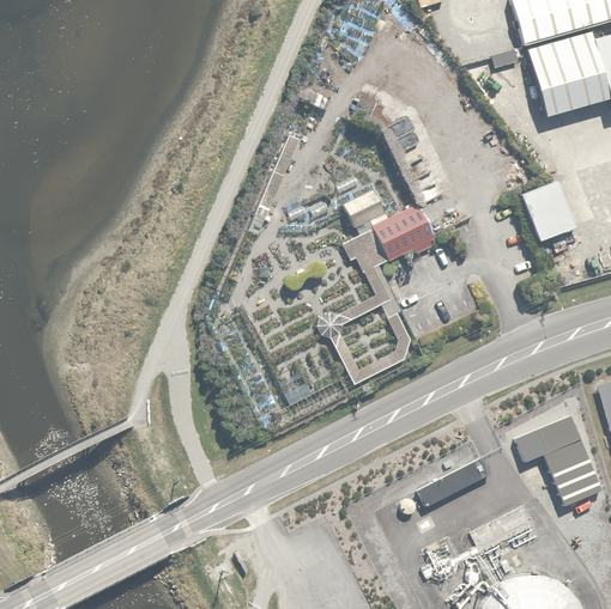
[(610,0),(513,0),(526,42),(610,18),(610,0)]
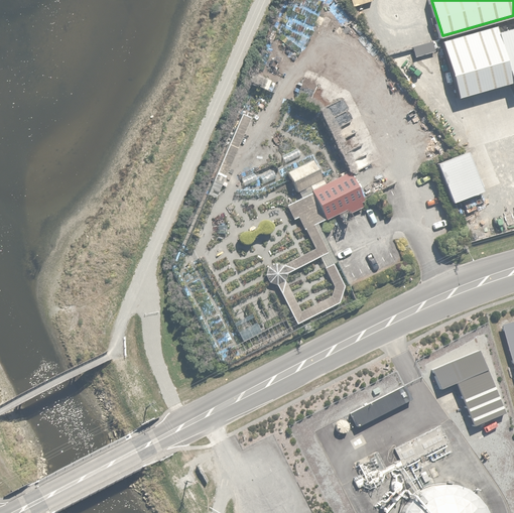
[(513,73),(501,27),(447,42),(463,99),(513,84),(513,73)]
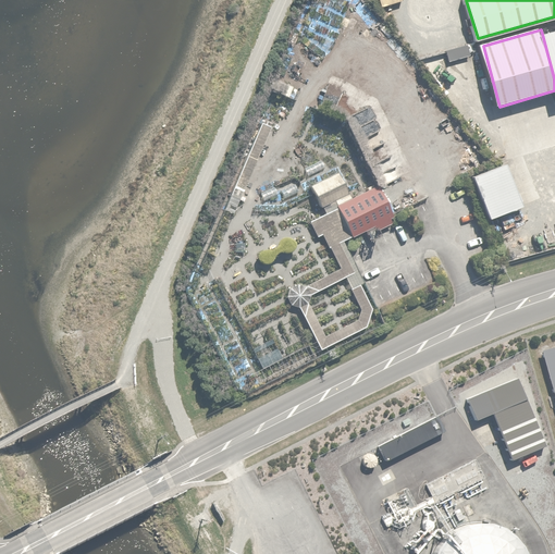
[(445,50),(448,62),(470,58),(467,46),(445,50)]
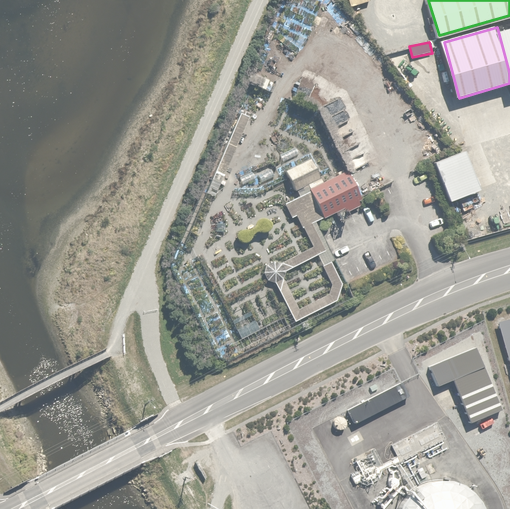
[(260,170),(240,179),(245,189),(261,181),(262,183),(285,172),(295,192),(308,185),(311,192),(286,204),(293,220),(298,217),(313,248),(281,264),(280,263),(279,263),(278,262),(277,262),(276,262),(275,262),(274,262),(273,262),(272,262),(271,262),(270,262),(268,264),(267,264),(266,265),(266,266),(265,267),(264,268),(264,269),(263,270),(263,271),(263,272),(263,273),(263,274),(263,275),(263,276),(264,277),(264,278),(265,279),(265,280),(266,281),(267,281),(267,282),(268,283),(269,283),(270,284),(271,284),(272,284),(273,285),(274,285),(275,285),(276,285),(277,284),(294,321),(339,299),(342,284),(312,224),(345,208),(347,213),(359,208),(356,202),(363,199),(349,171),(321,184),(309,159),(305,161),(298,147),(281,156),(284,161),(261,172),(260,170)]
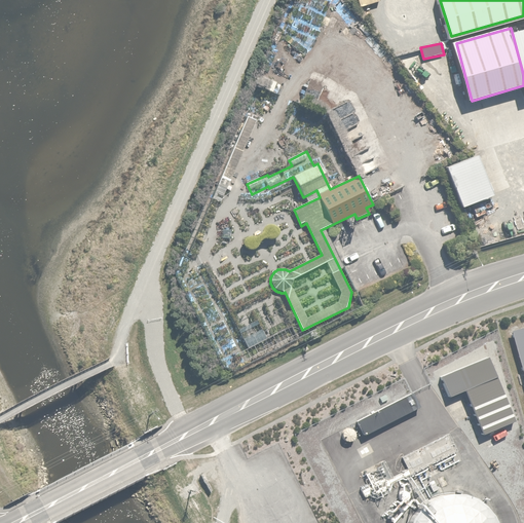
[(473,155),(445,166),(460,208),(489,197),(473,155)]
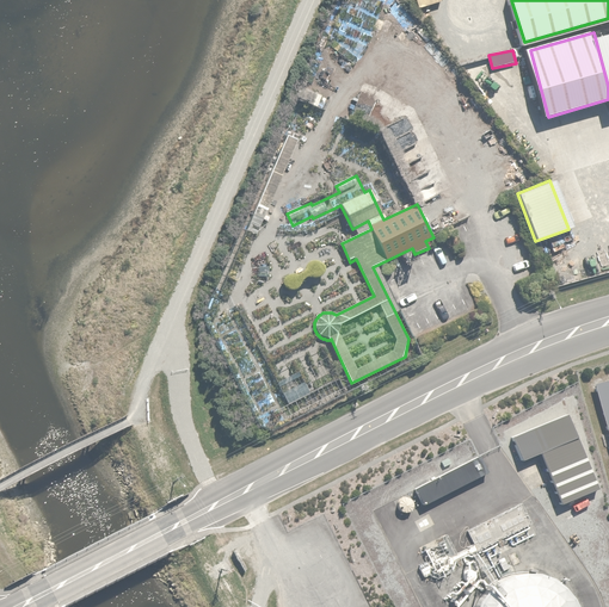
[(278,382),(289,404),(313,394),(302,371),(278,382)]
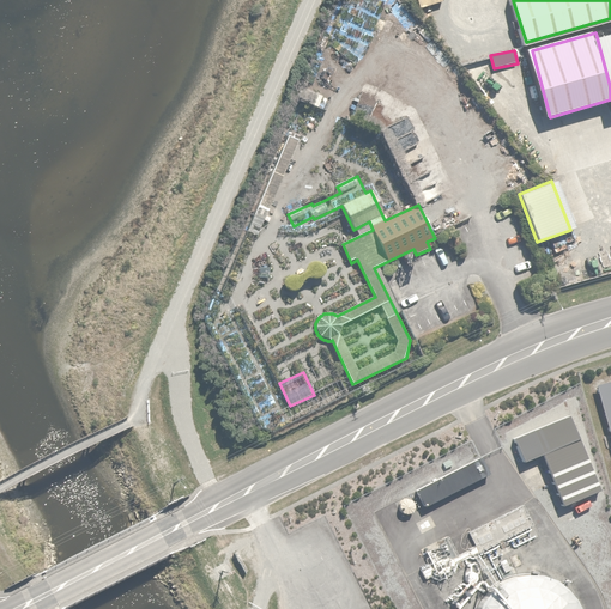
[(610,381),(596,384),(610,440),(610,381)]
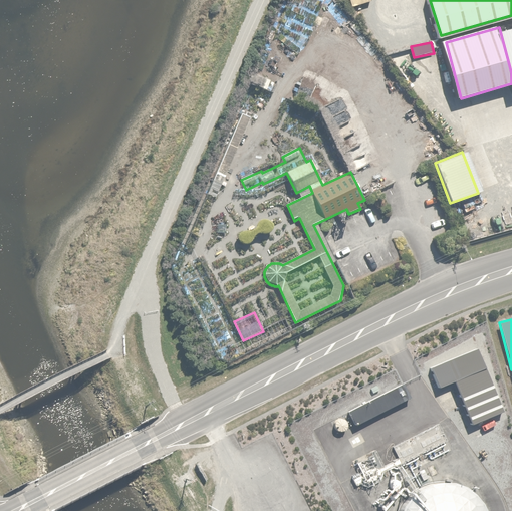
[(403,384),(348,414),(355,426),(410,397),(403,384)]
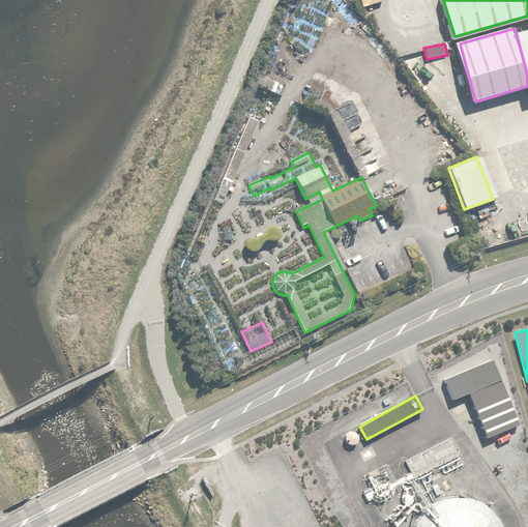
[(213,480),(206,485),(215,500),(223,496),(213,480)]
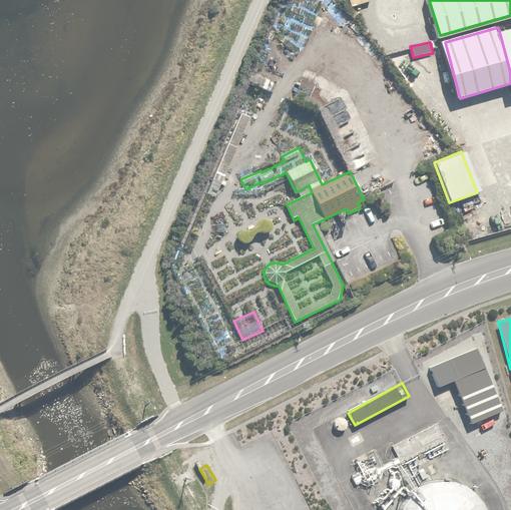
[(427,481),(424,482),(420,483),(417,485),(414,488),(410,490),(408,493),(405,496),(403,500),(401,503),(399,507),(398,509),(485,509),(485,507),(483,504),(481,500),(479,497),(476,494),(473,491),(470,488),(467,486),(463,484),(460,482),(456,481),(452,480),(448,479),(444,478),(440,478),(436,479),(432,479),(428,480),(427,481)]
